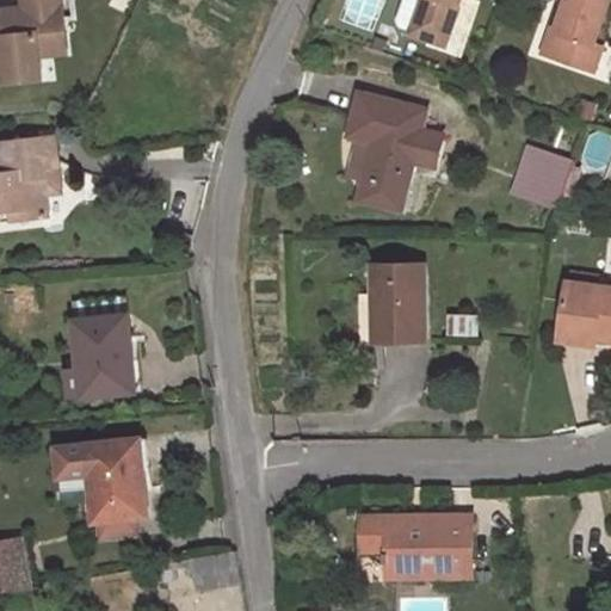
[(39,55),(37,38),(65,35),(60,0),(22,0),(23,7),(12,8),(13,17),(0,18),(0,56),(2,56),(6,82),(42,79),(39,55)]
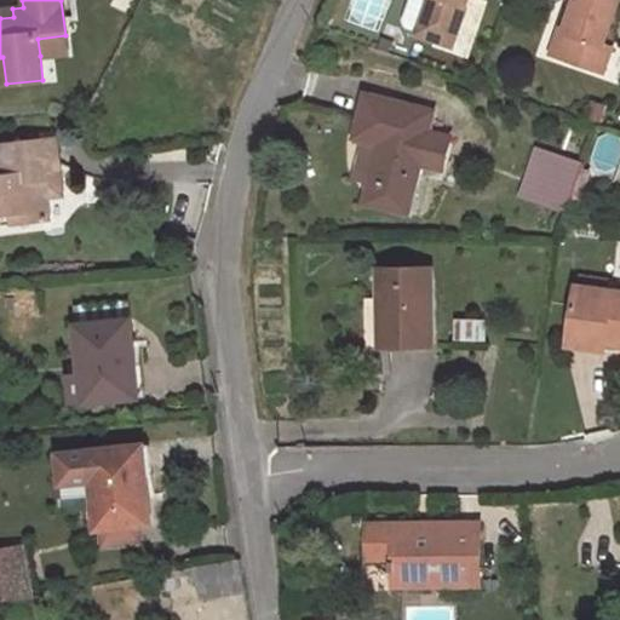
[(417,30),(428,0),(409,0),(402,19),(406,27),(417,30)]
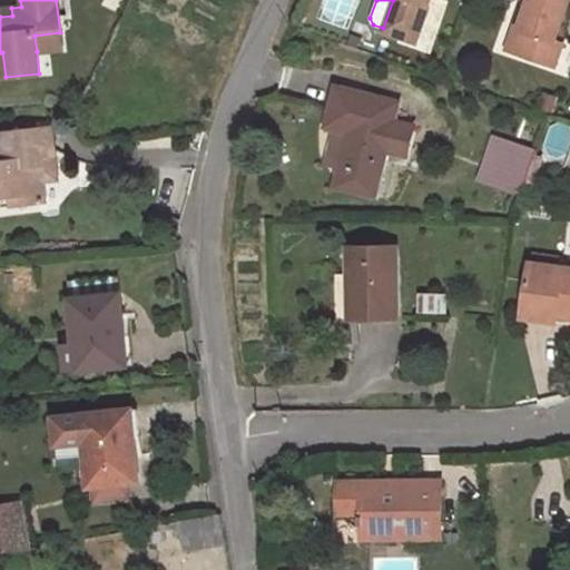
[(415,42),(429,0),(393,0),(383,28),(382,31),(415,42)]
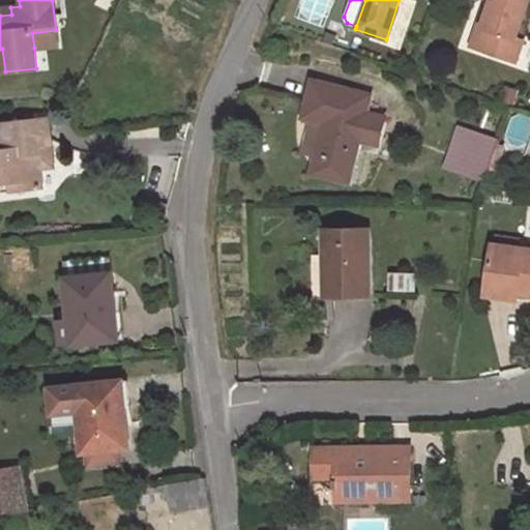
[(514,37),(528,0),(489,0),(492,1),(475,47),(514,61),(522,39),(514,37)]
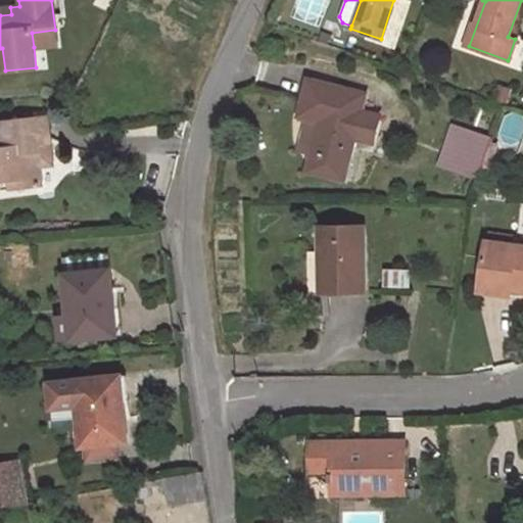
[(0,15),(11,14),(10,7),(0,8),(0,15)]
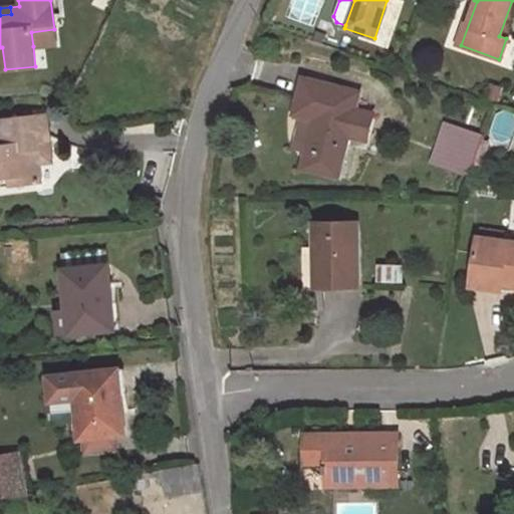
[(56,43),(54,29),(31,32),(33,46),(56,43)]
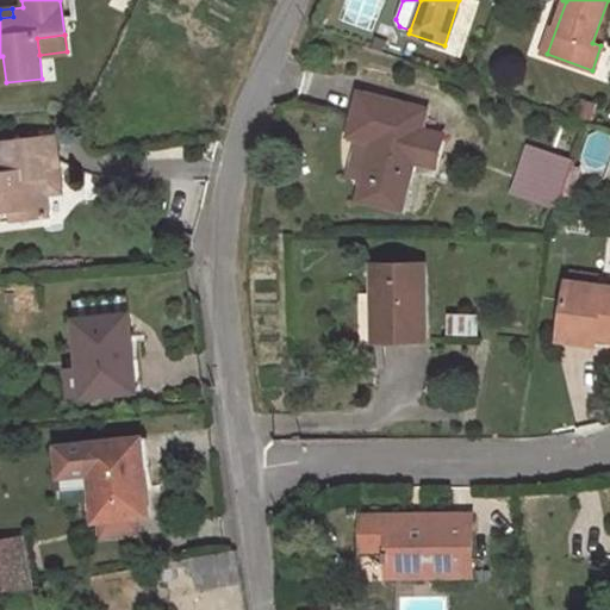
[(433,166),(440,134),(421,129),(425,110),(360,93),(354,119),(360,120),(356,136),(359,137),(366,138),(358,174),(363,175),(358,199),(400,210),(412,161),(433,166)]
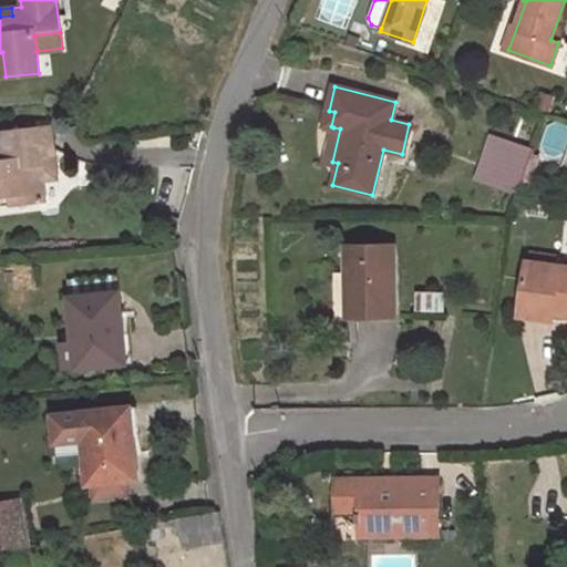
[(331,126),(334,112),(329,111),(325,125),(331,126)]
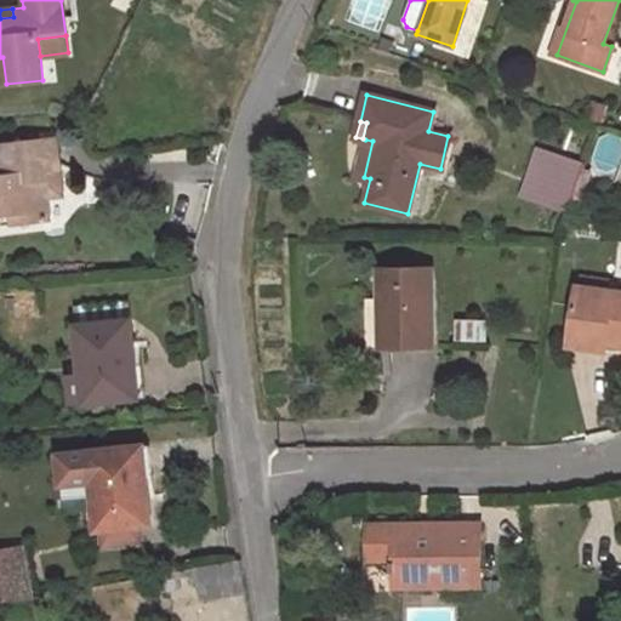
[(62,188),(56,137),(0,143),(0,163),(1,175),(0,175),(0,216),(10,216),(11,224),(50,220),(47,197),(56,195),(62,188)]
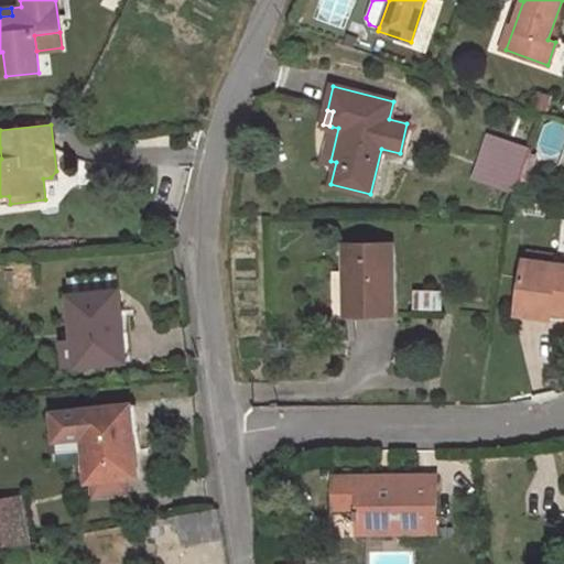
[(331,161),(338,128),(332,127),(323,159),(331,161)]
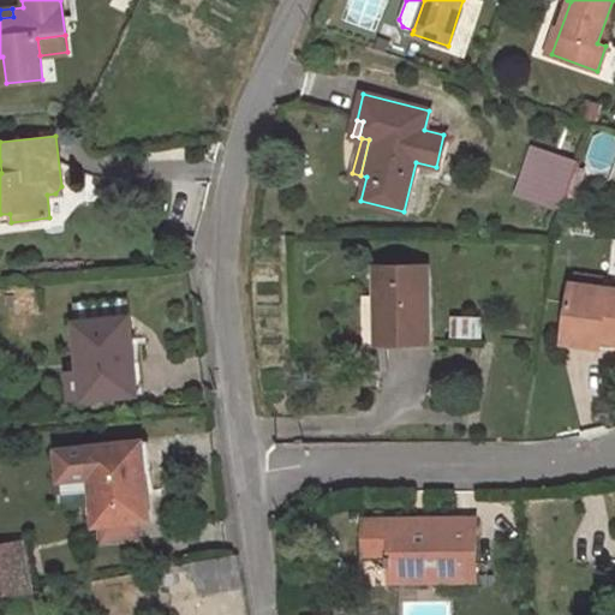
[(579,163),(532,148),(521,177),(541,183),(535,198),(563,209),(579,163)]
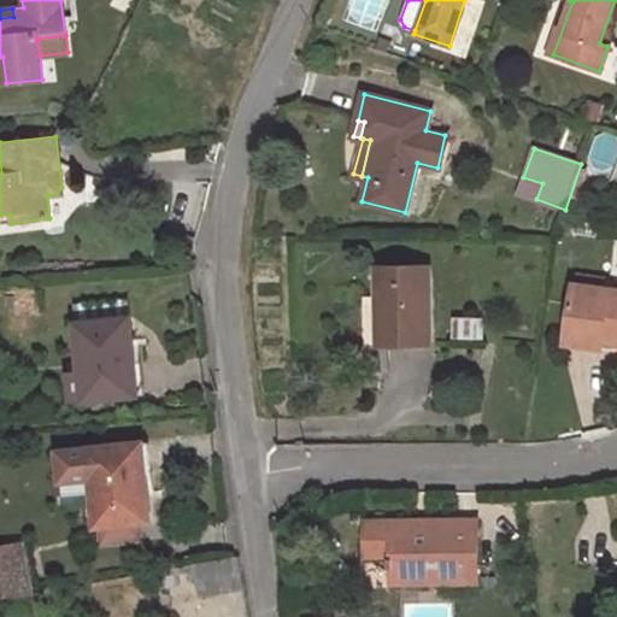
[(536,199),(542,183),(523,177),(518,193),(536,199)]
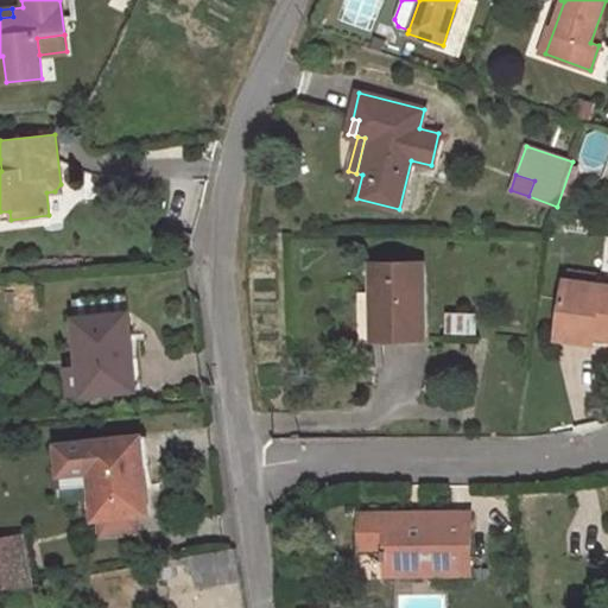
[(189,255),(192,234),(179,232),(177,254),(189,255)]
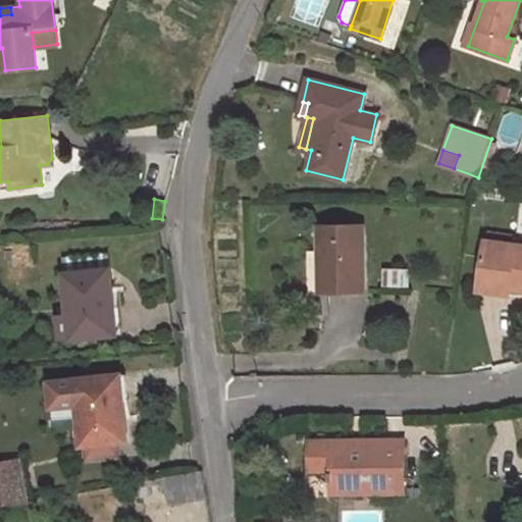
[(364,290),(362,225),(319,226),(320,250),(307,250),(308,292),(364,290)]
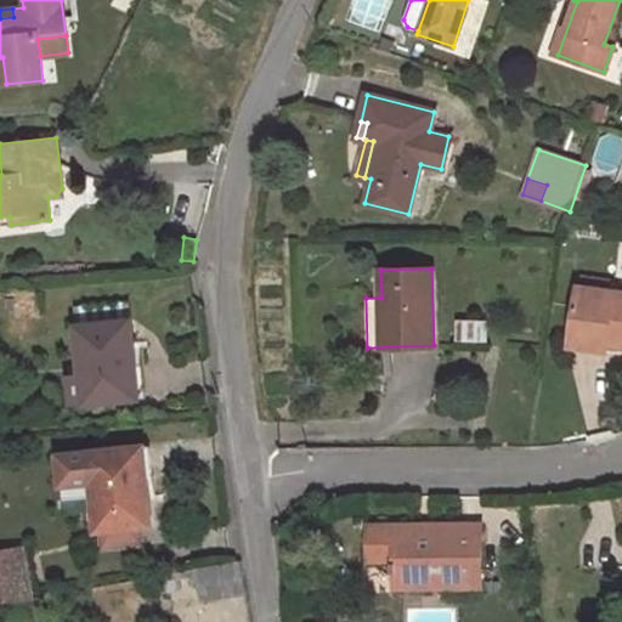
[(606,290),(608,281),(583,278),(582,287),(606,290)]
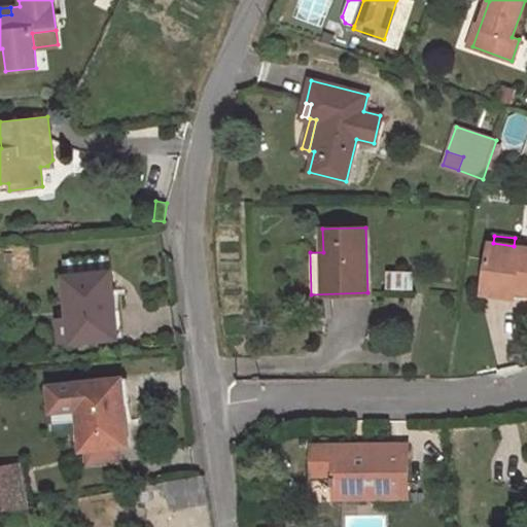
[(526,248),(514,246),(493,243),(490,243),(485,277),(517,282),(515,290),(526,292),(526,248)]
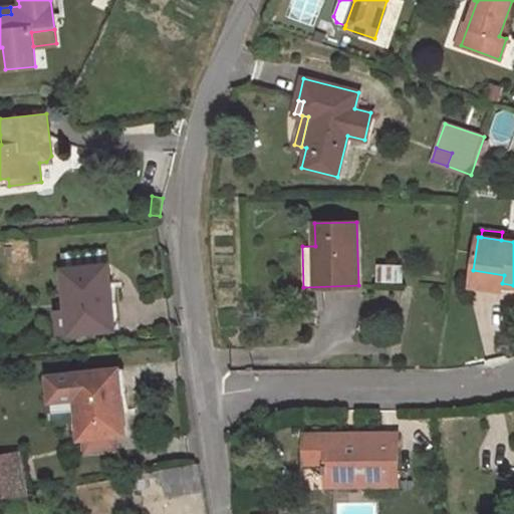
[(107,264),(105,249),(60,254),(62,269),(107,264)]
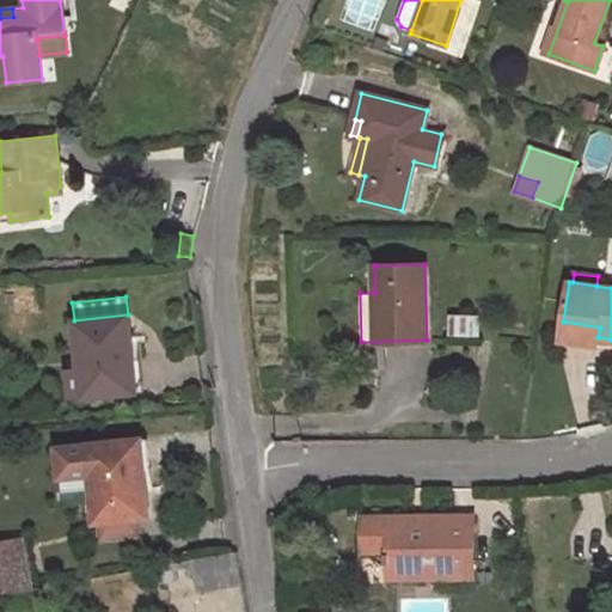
[(136,392),(128,314),(74,320),(80,371),(83,398),(136,392)]
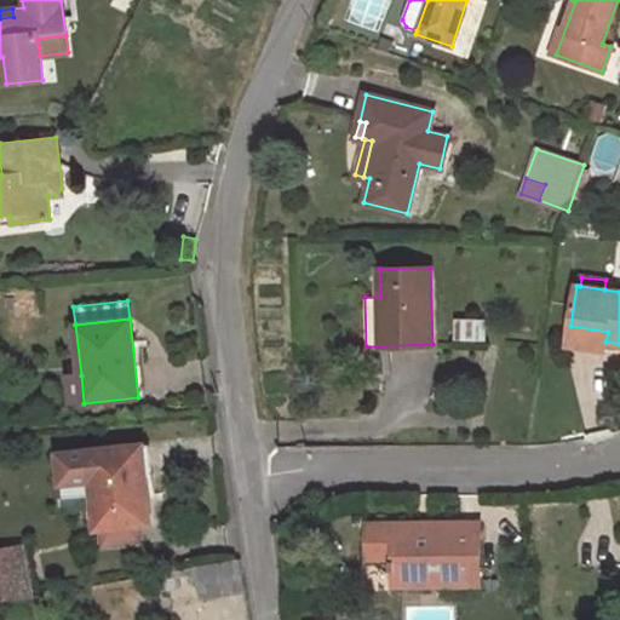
[(486,340),(486,320),(455,319),(455,339),(486,340)]
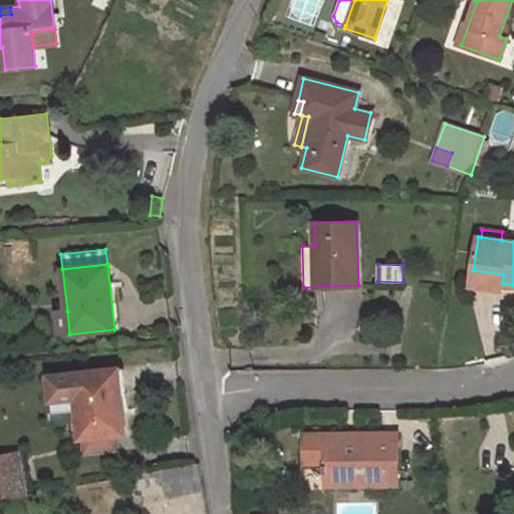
[(502,283),(504,275),(473,270),(471,285),(502,289),(502,283)]
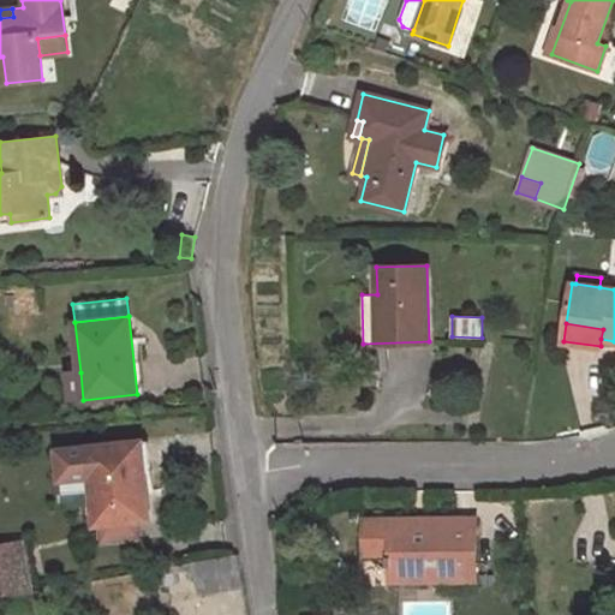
[(83,400),(81,372),(69,374),(72,401),(83,400)]
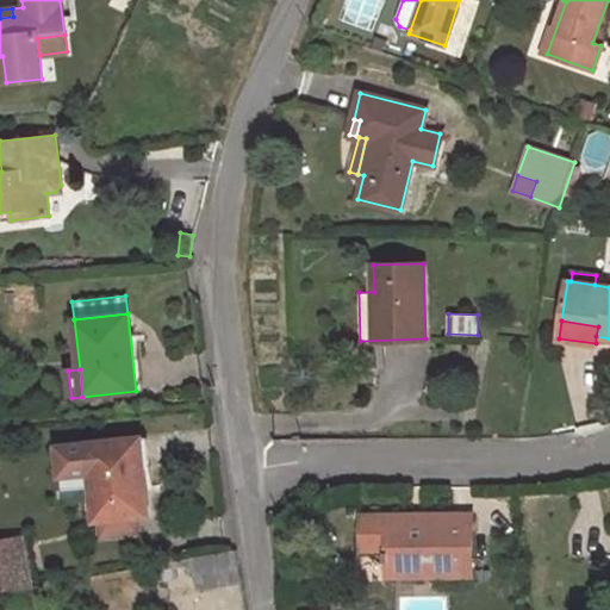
[(159,491),(156,464),(144,465),(138,466),(136,437),(57,444),(60,475),(89,472),(91,486),(94,521),(99,520),(137,516),(149,515),(147,492),(159,491)]
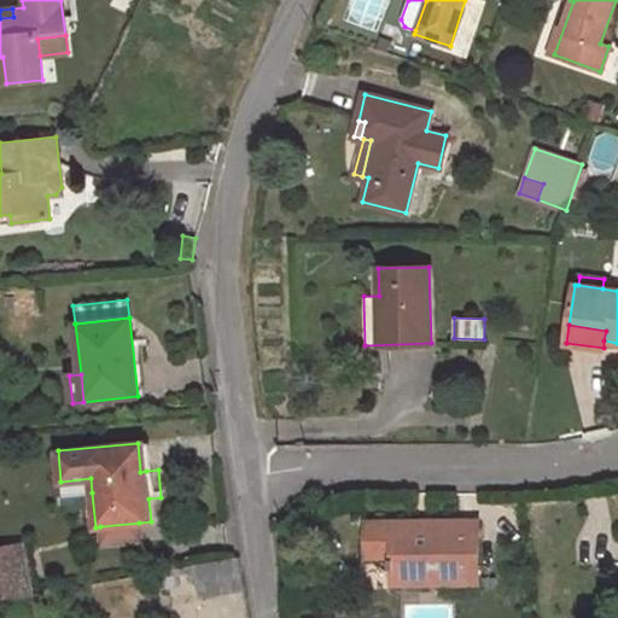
[(92,493),(91,478),(60,482),(62,496),(92,493)]
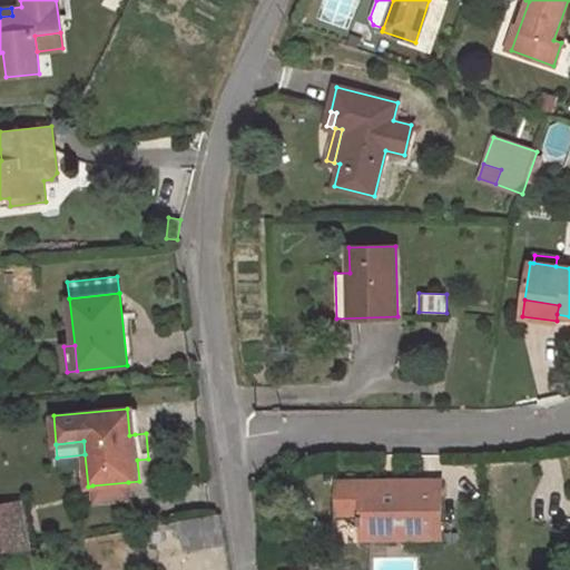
[(441,537),(441,481),(394,481),(394,487),(386,487),(386,481),(338,482),(338,503),(363,503),(363,514),(360,514),(360,523),(363,523),(363,537),(396,537),(396,532),(408,532),(408,537),(441,537)]
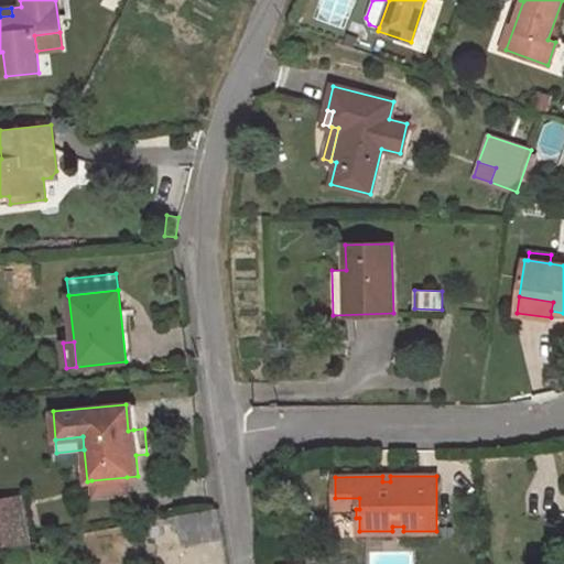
[(129,494),(127,477),(91,480),(94,497),(129,494)]
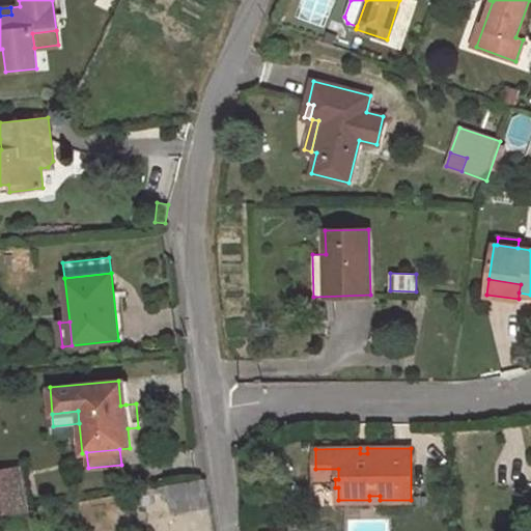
[(0,514),(23,511),(15,466),(0,468),(0,514)]
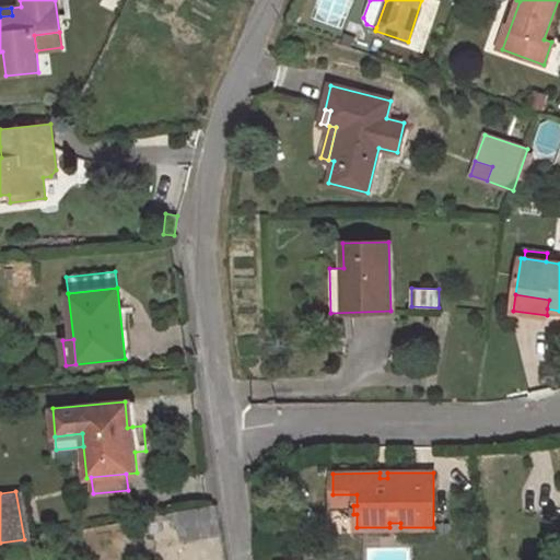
[(357,505),(357,494),(333,494),(333,505),(353,505),(357,505)]
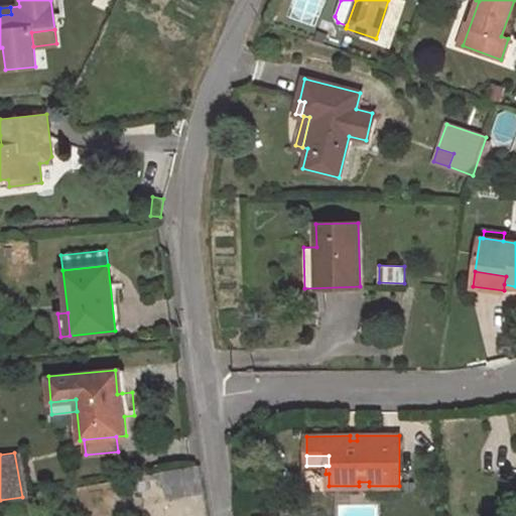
[(205,493),(201,465),(162,472),(166,499),(205,493)]
